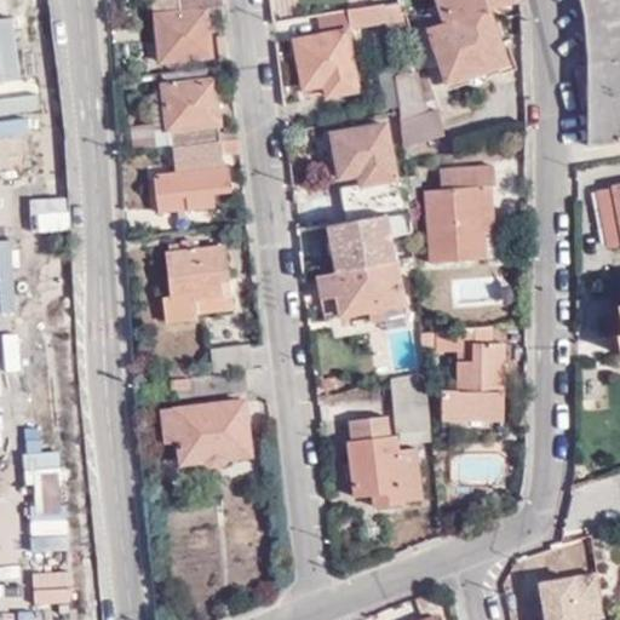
[(151,0),(155,22),(164,21),(166,40),(158,41),(159,62),(212,58),(206,12),(211,11),(208,0),(151,0)]
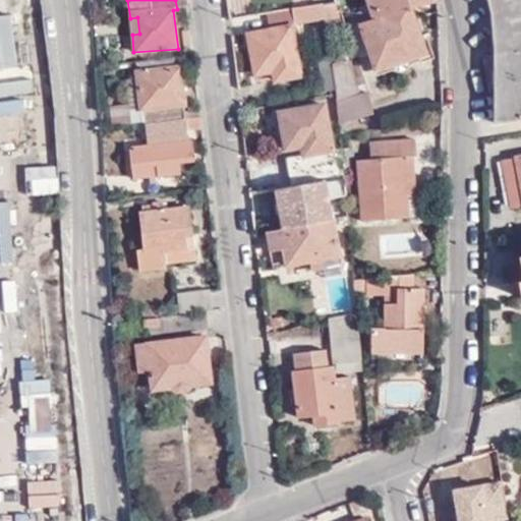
[(349,25),(346,12),(338,10),(336,0),(323,3),(328,29),(349,25)]
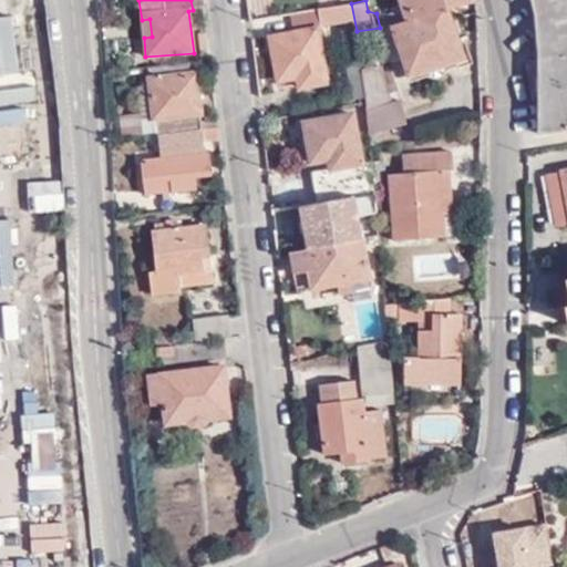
[(447,8),(475,0),(406,0),(409,10),(403,10),(393,9),(391,16),(412,20),(447,8)]
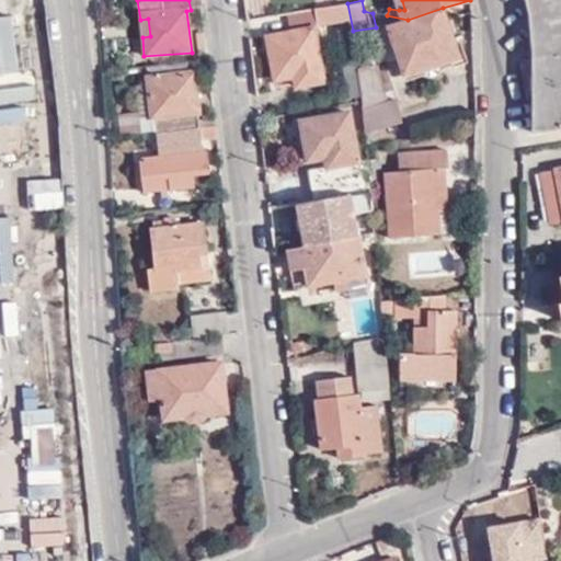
[(404,10),(402,0),(396,0),(399,10),(404,10)]
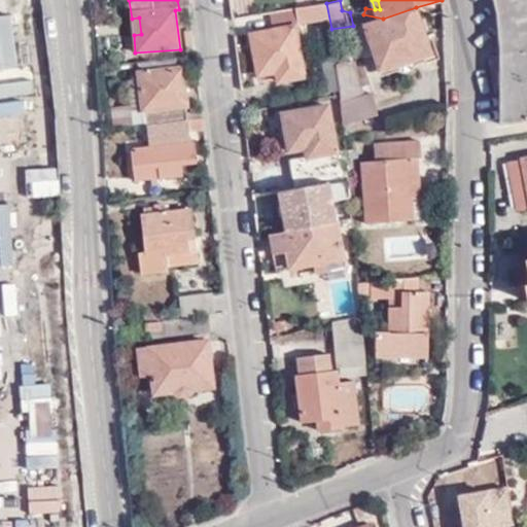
[(526,0),(494,0),(499,20),(501,54),(490,57),(497,95),(500,95),(500,125),(526,121),(526,0)]
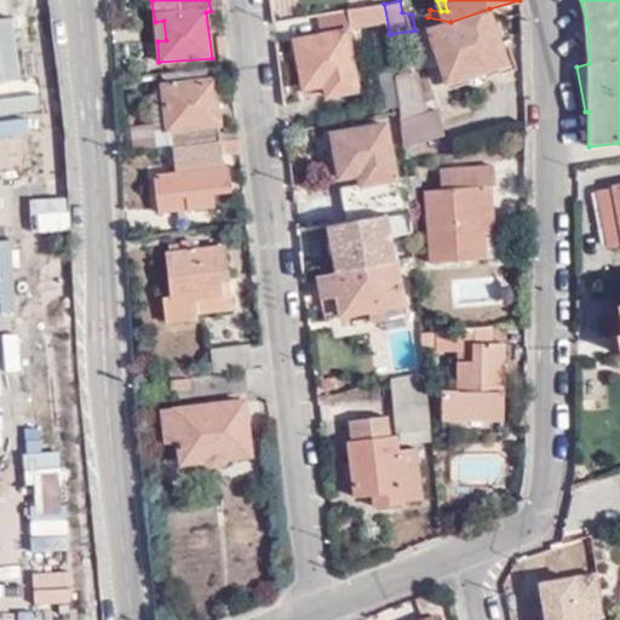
[(383,64),(395,63),(390,34),(384,4),(348,10),(350,27),(377,23),(383,64)]
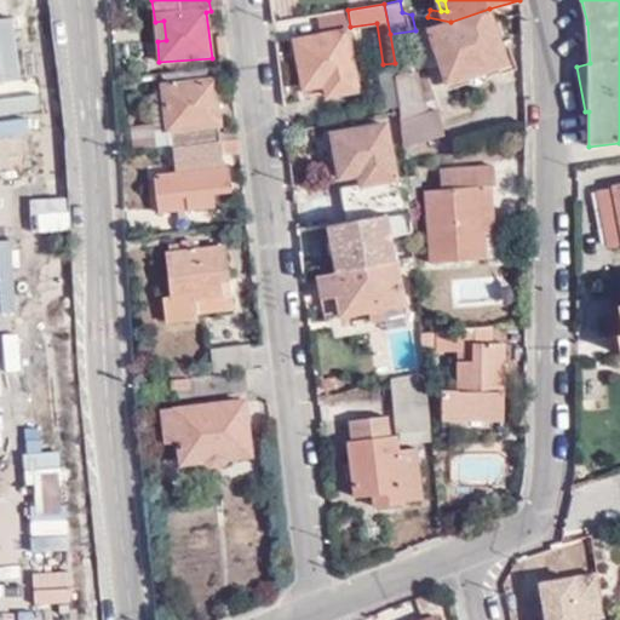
[(507,63),(494,23),(489,9),(451,22),(429,29),(446,82),(507,63)]
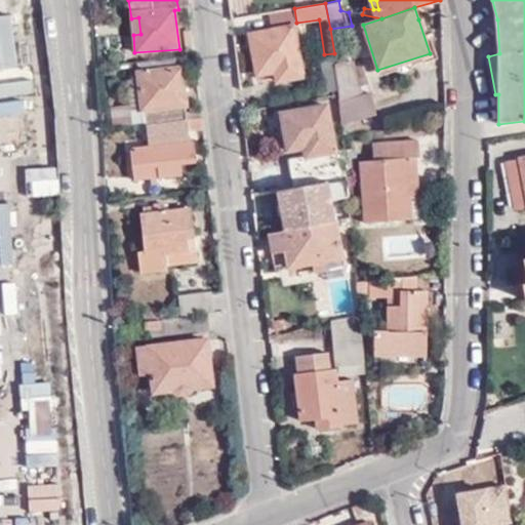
[(138,17),(131,18),(133,35),(140,34),(138,17)]
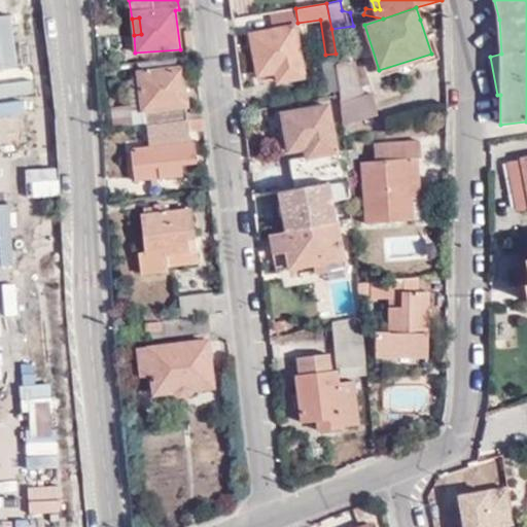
[(259,74),(277,72),(283,71),(285,81),(305,77),(295,26),(252,34),(259,74)]
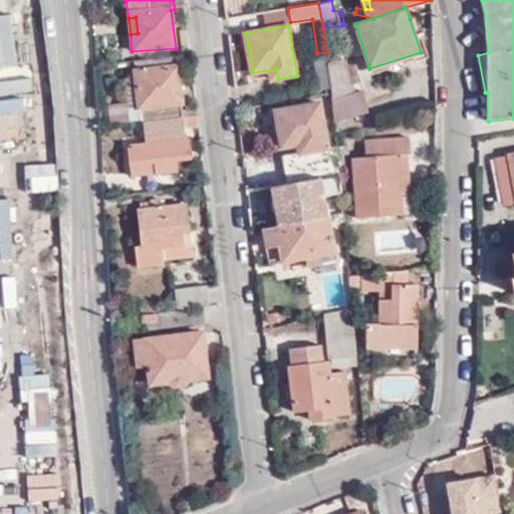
[(182,62),(190,61),(187,36),(180,37),(182,62)]
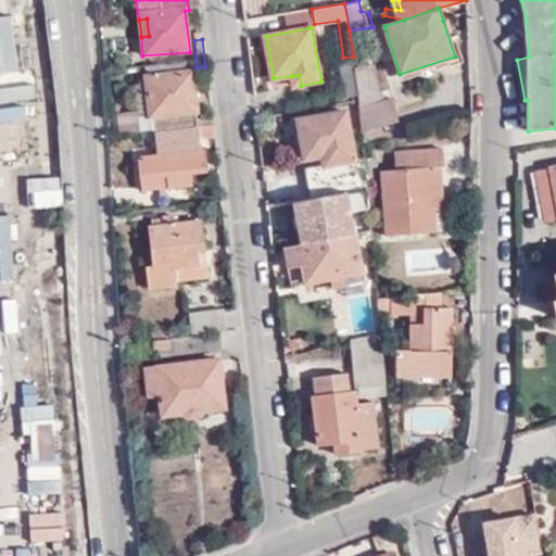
[(359,100),(363,130),(400,121),(394,98),(383,100),(376,65),(356,68),(359,100)]
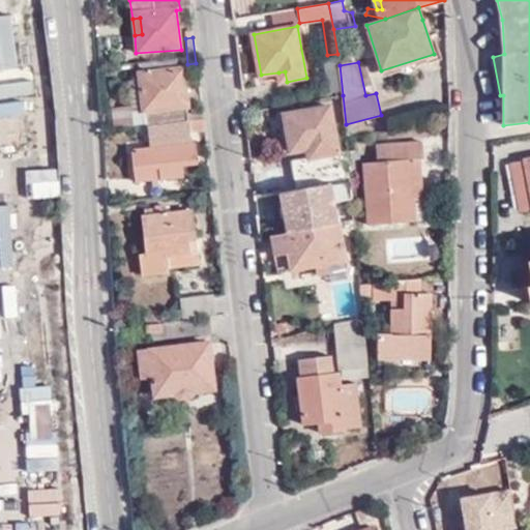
[(139,70),(146,125),(188,121),(181,65),(139,70)]
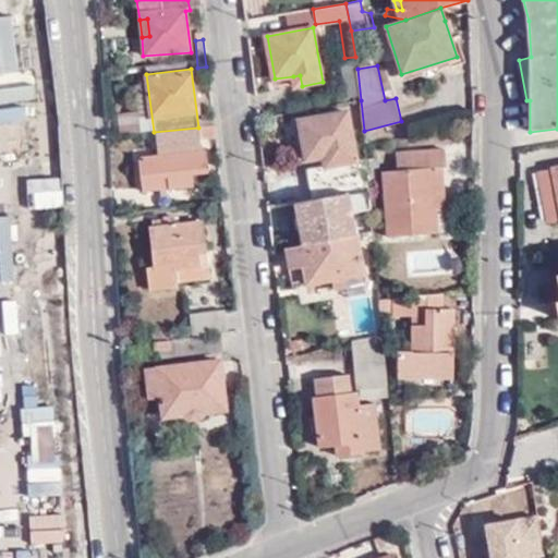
[(300,75),(293,76),(294,87),(302,86),(300,75)]
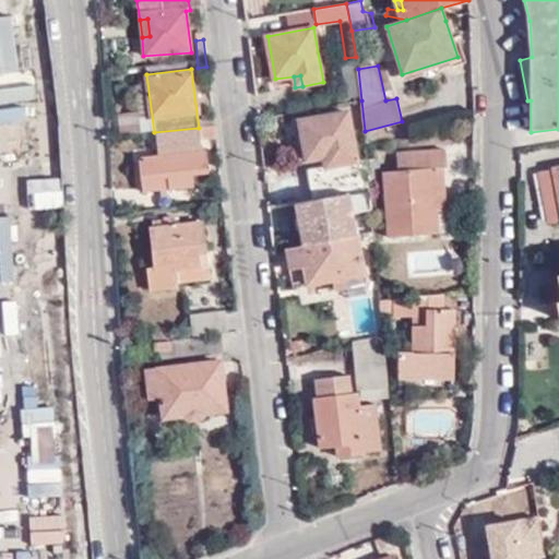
[(370,186),(368,159),(358,159),(348,113),(300,120),(313,200),(370,191),(370,186)]
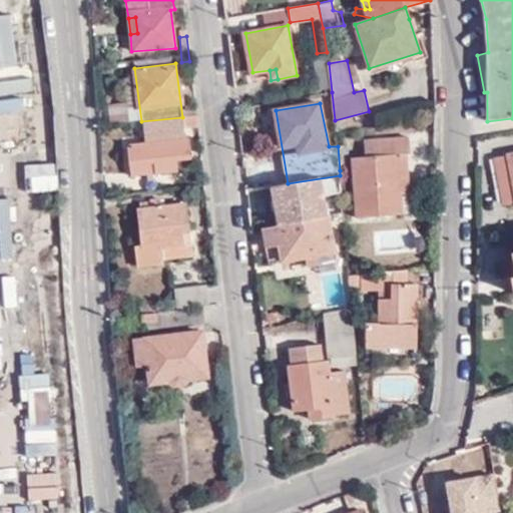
[(108,106),(109,122),(136,121),(135,104),(108,106)]
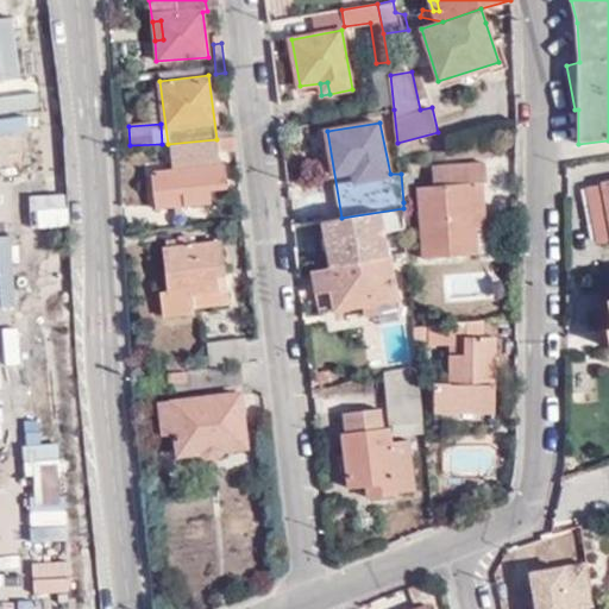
[(219,151),(236,150),(234,138),(217,139),(217,140),(170,146),(173,171),(152,174),(158,209),(209,202),(208,189),(228,187),(226,164),(220,164),(219,151)]
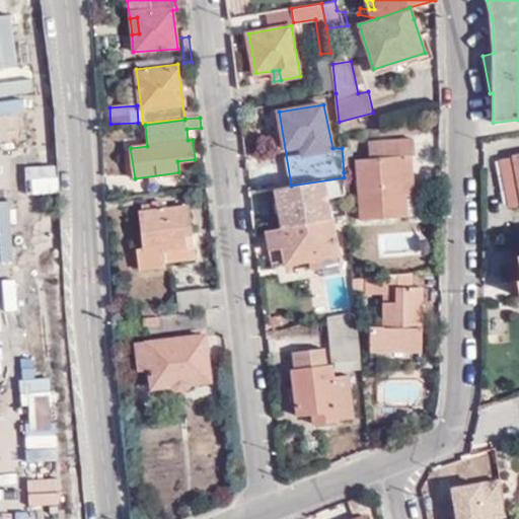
[(360,221),(408,218),(405,194),(403,157),(413,156),(416,156),(415,138),(369,141),(370,159),(356,160),(360,221)]
